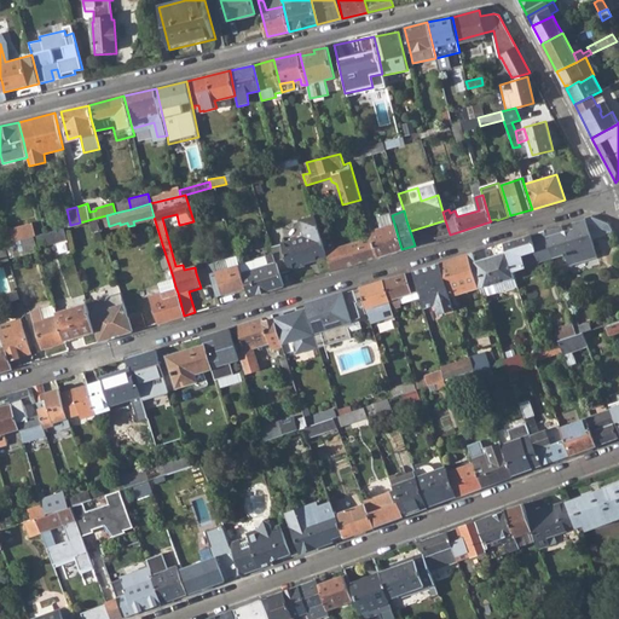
[(371,237),(377,256),(401,249),(394,224),(392,215),(391,212),(377,215),(381,227),(370,231),(371,237)]
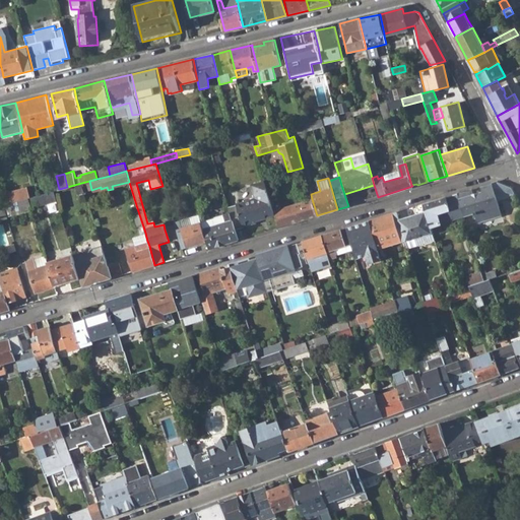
[(230,212),(236,230),(242,228),(243,229),(244,228),(244,226),(257,222),(256,219),(274,214),(273,211),(264,181),(251,186),(255,199),(229,207),(230,212)]
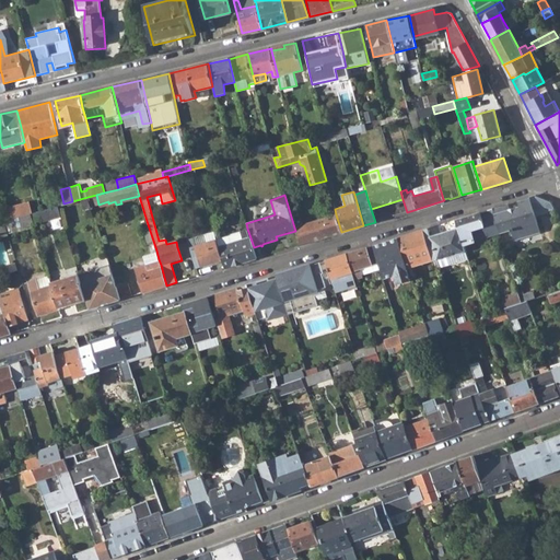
[(529,198),(517,201),(520,207),(509,210),(508,205),(493,209),(501,233),(512,230),(515,242),(540,233),(529,198)]
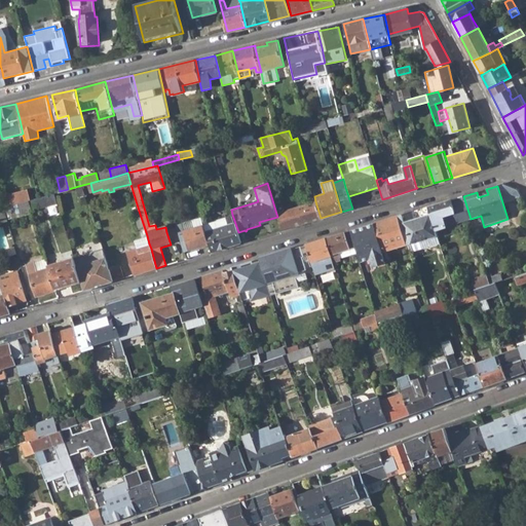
[(5,195),(8,205),(20,202),(29,200),(32,199),(29,189),(5,195)]
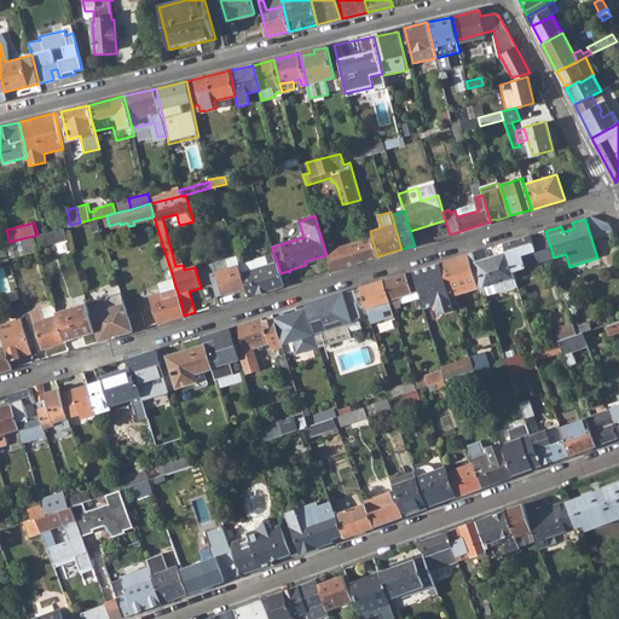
[(38,247),(68,239),(64,227),(38,235),(34,236),(36,246),(38,247)]
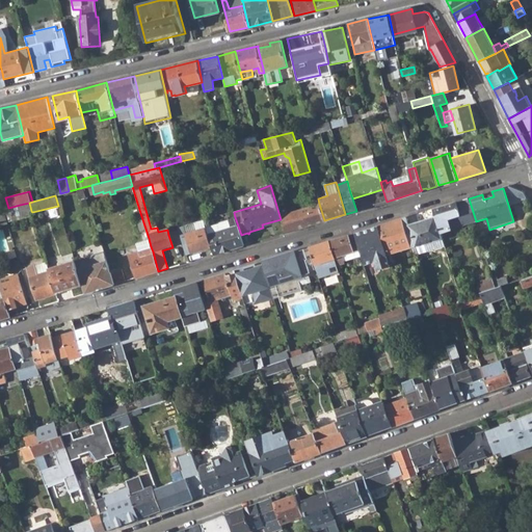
[(435,216),(441,233),(476,221),(469,198),(432,210),(435,216)]
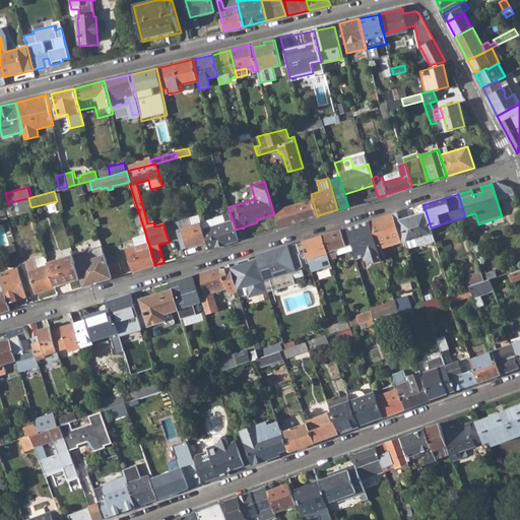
[(21,209),(30,206),(28,198),(19,200),(21,209)]
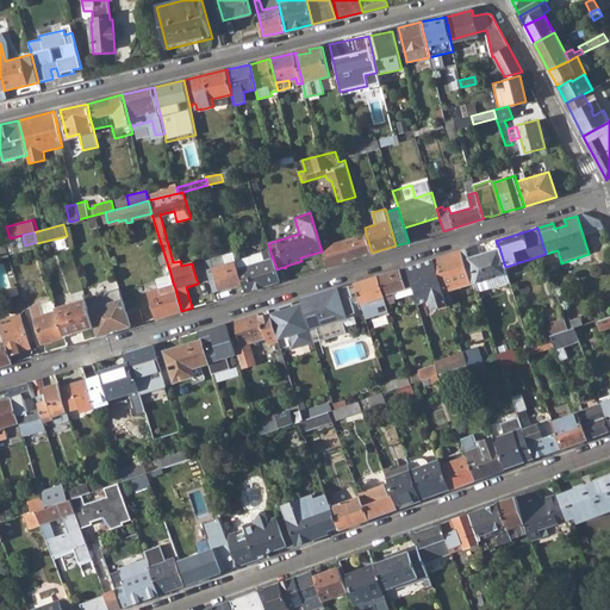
[(372,253),(366,234),(344,241),(346,243),(332,247),(338,263),(372,253)]
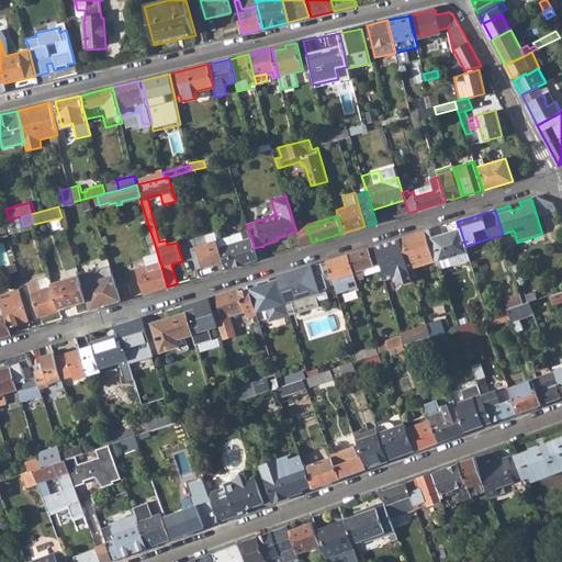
[(21,216),(9,220),(6,221),(9,234),(17,232),(15,228),(23,226),(21,216)]
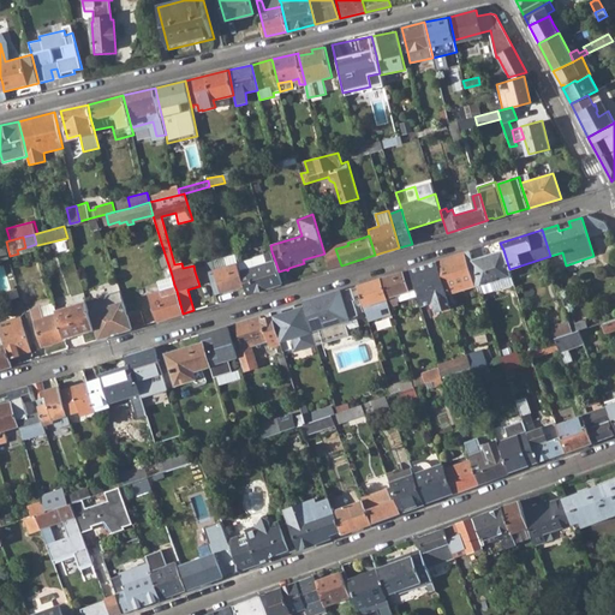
[(0,255),(1,260),(10,257),(10,256),(6,242),(0,243),(0,255)]
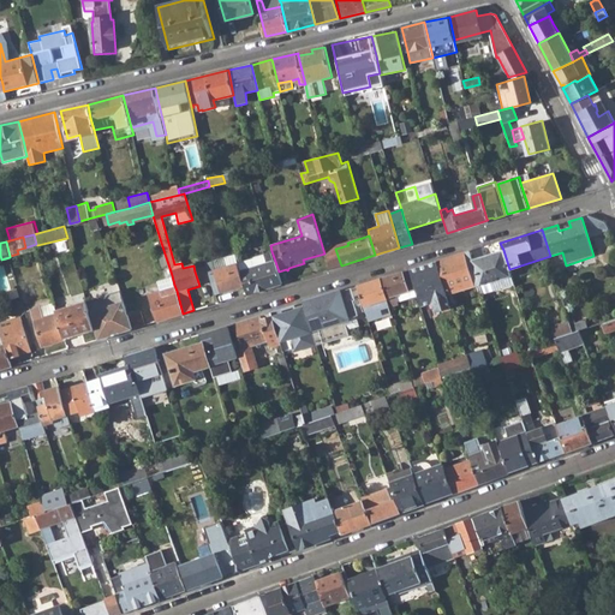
[(348,245),(347,243),(323,250),(324,254),(329,269),(341,266),(335,249),(348,245)]
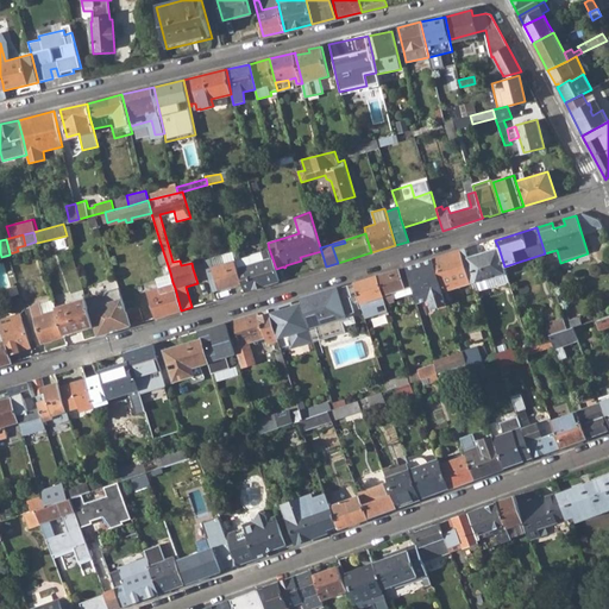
[(167,262),(161,244),(154,246),(159,264),(167,262)]
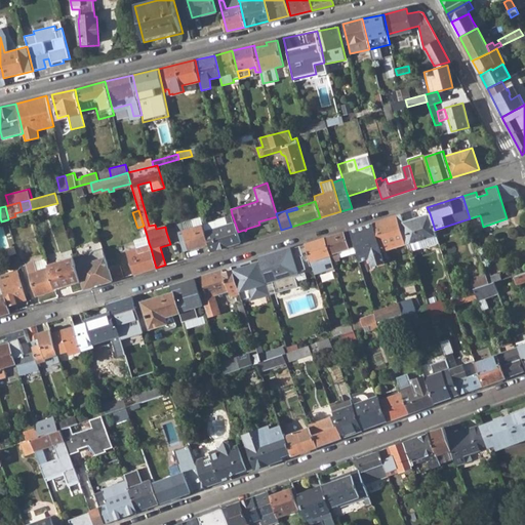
[(419,240),(421,247),(439,242),(435,230),(430,213),(403,221),(409,239),(410,243),(419,240)]
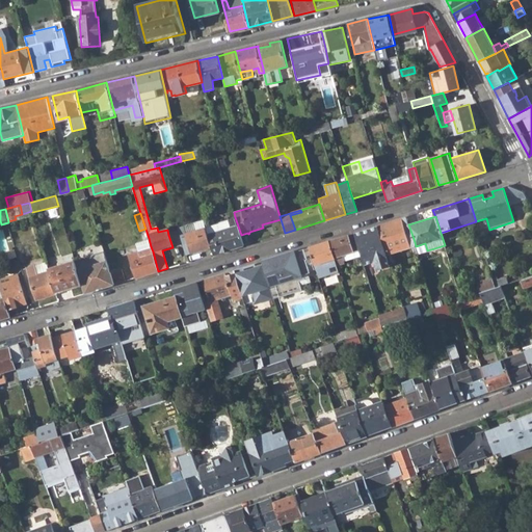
[(211,247),(214,255),(243,245),(241,235),(235,217),(205,225),(211,247)]
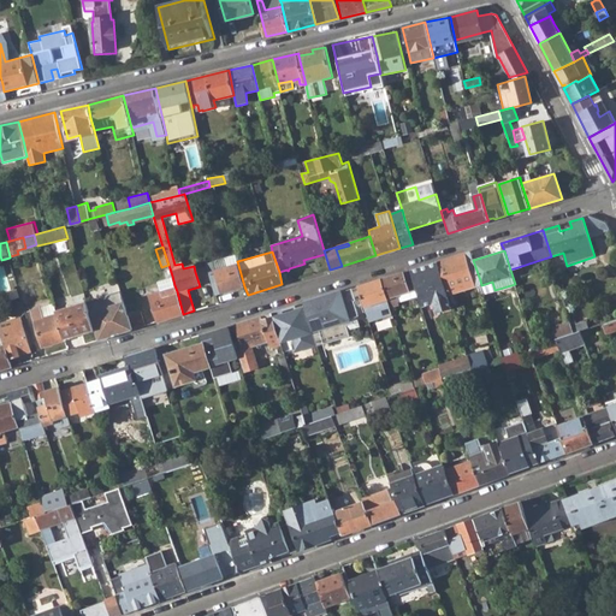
[(439,261),(448,290),(480,280),(473,260),(471,252),(439,261)]
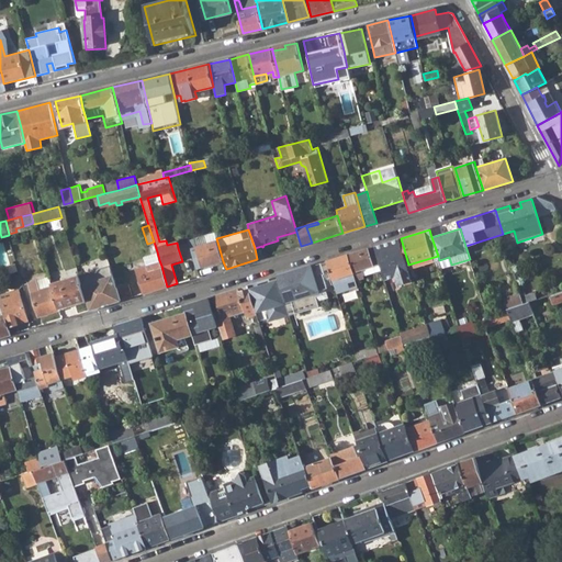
[(193,258),(197,269),(223,261),(216,238),(215,233),(188,240),(189,245),(193,258)]
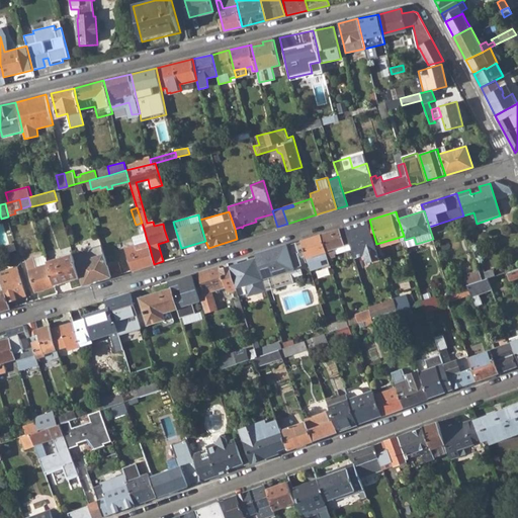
[(365,255),(367,264),(381,259),(376,244),(369,220),(345,228),(350,243),(351,248),(352,250),(355,258),(365,255)]
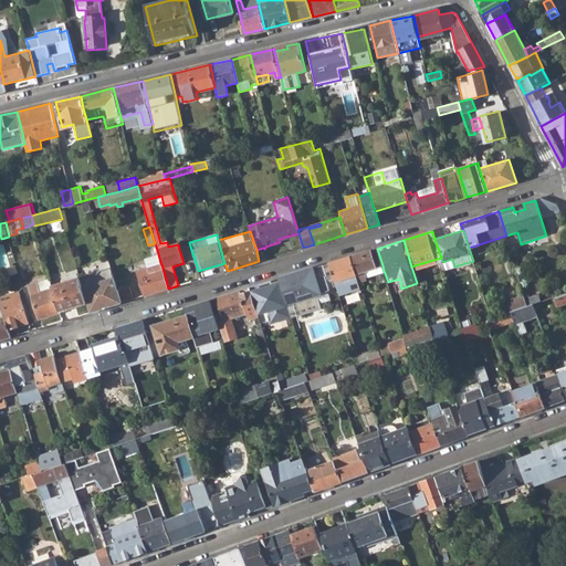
[(190,247),(179,250),(184,263),(195,260),(190,247)]
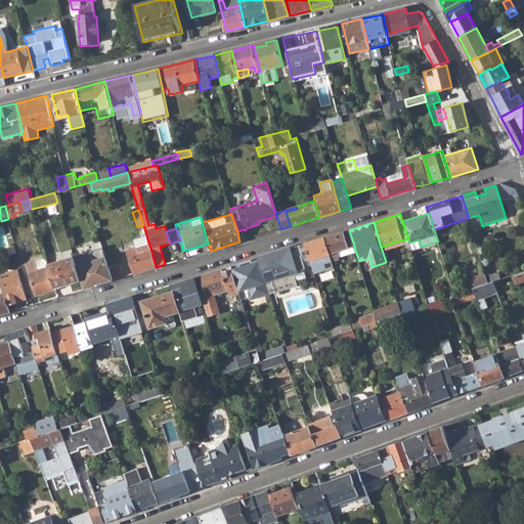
[(341,260),(340,257),(338,252),(354,246),(349,230),(324,237),(330,255),(332,262),(341,260)]
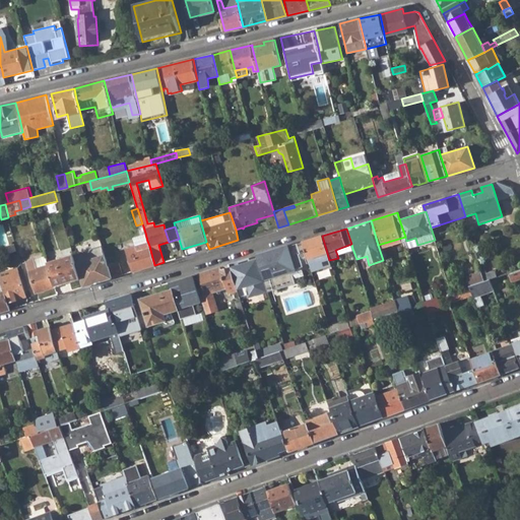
[(147,241),(145,233),(133,237),(135,245),(147,241)]
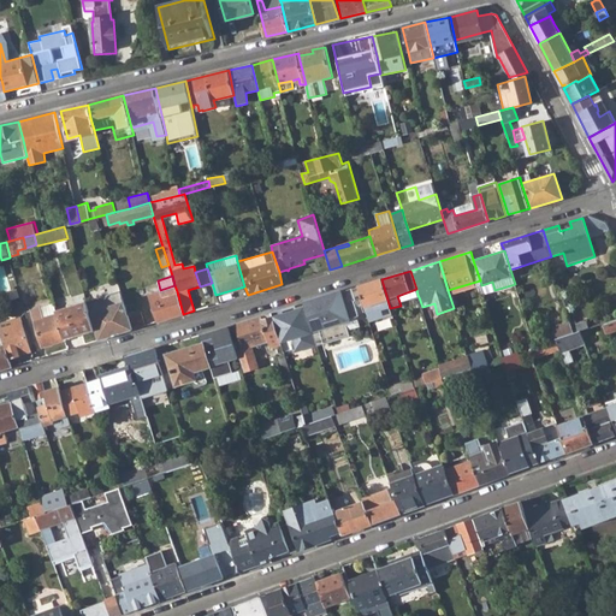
[(365,307),(388,300),(381,279),(359,286),(365,307)]
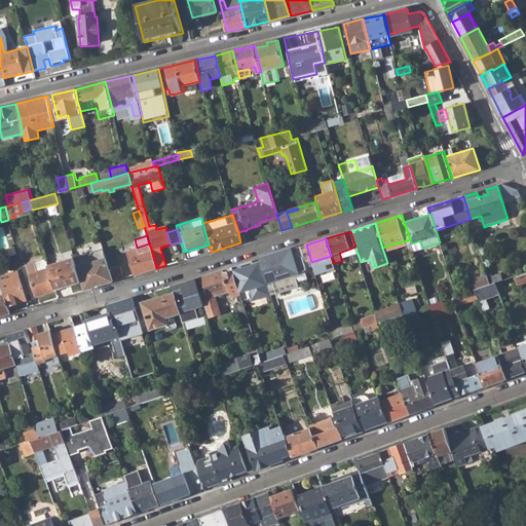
[(413,251),(422,248),(420,240),(411,243),(413,251)]
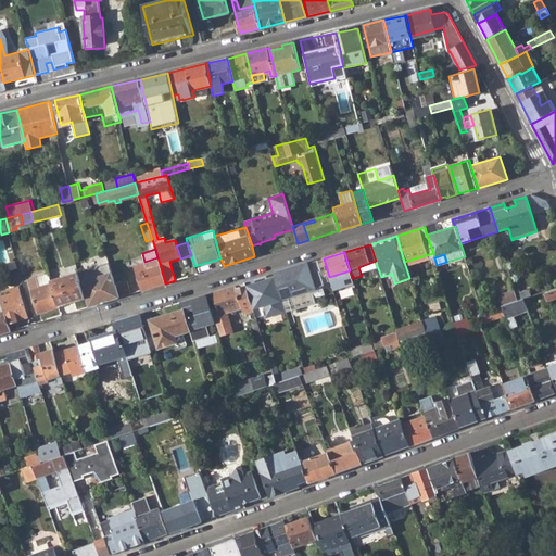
[(165,283),(160,263),(158,257),(144,262),(134,265),(142,291),(165,283)]
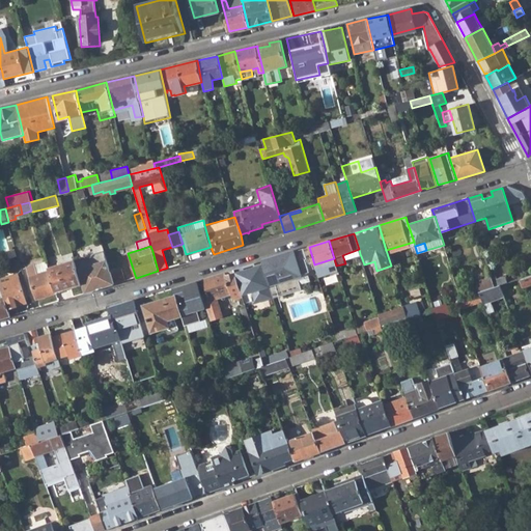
[(278,256),(262,261),(263,267),(269,281),(273,298),(274,298),(302,289),(298,276),(310,272),(303,248),(284,254),(285,258),(279,260),(278,256)]
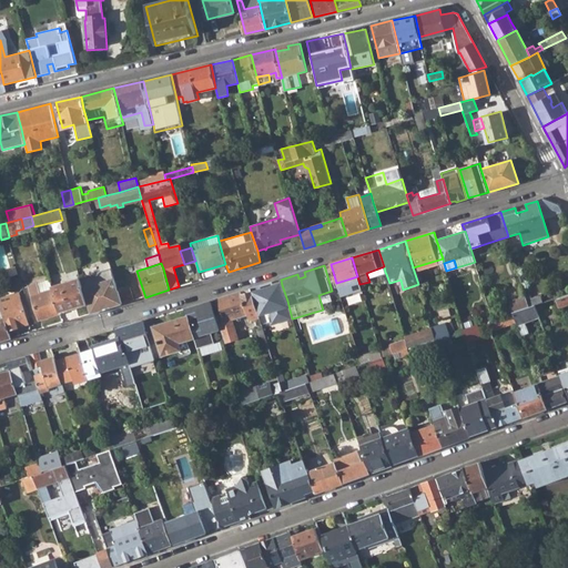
[(385,272),(384,266),(366,273),(368,279),(386,274),(385,272)]
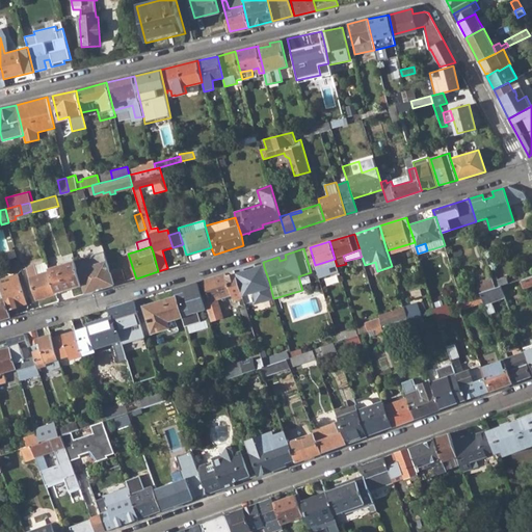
[(85,294),(113,285),(111,277),(109,272),(103,253),(91,256),(90,259),(85,260),(83,258),(75,261),(80,277),(82,285),(85,294)]
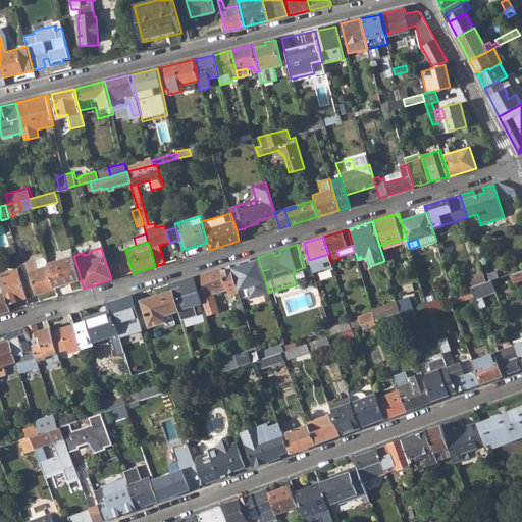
[(49,266),(55,286),(81,279),(79,272),(73,256),(48,263),(49,266)]
